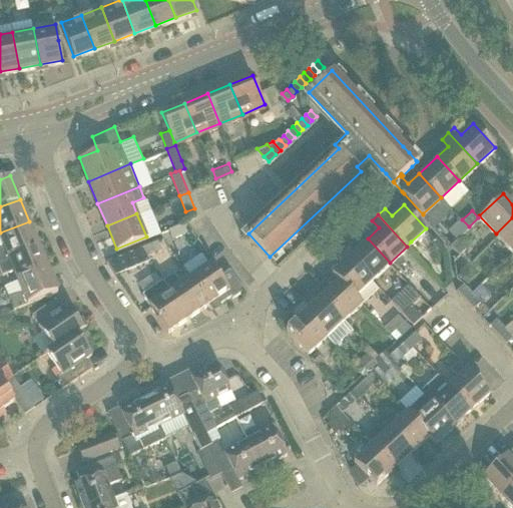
[(512,251),(512,250),(512,217),(496,233),(512,251)]
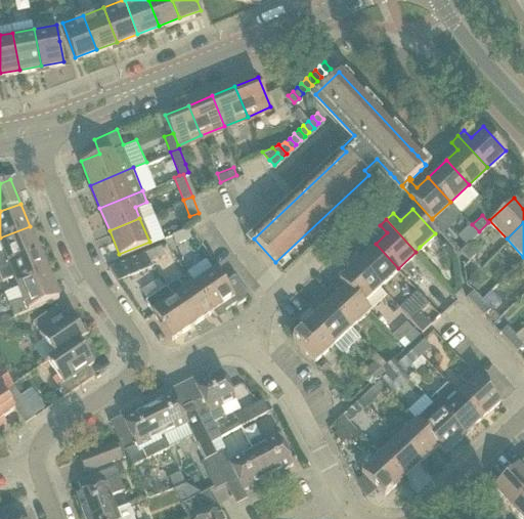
[(174,241),(189,233),(186,225),(171,232),(174,241)]
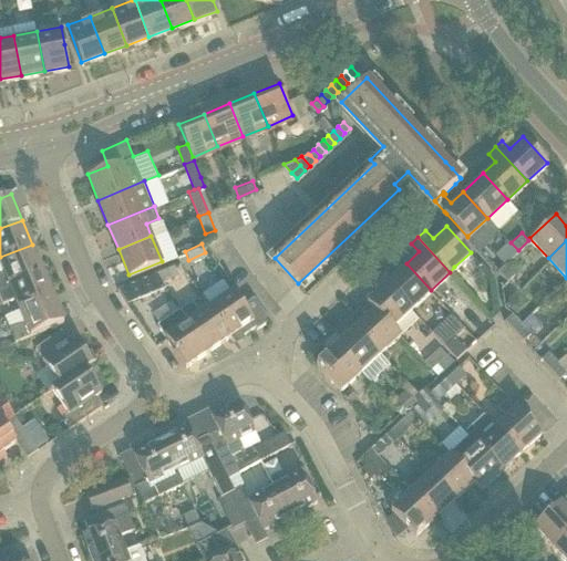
[(0,286),(42,269),(32,245),(0,257),(0,265),(2,270),(0,270),(0,286)]
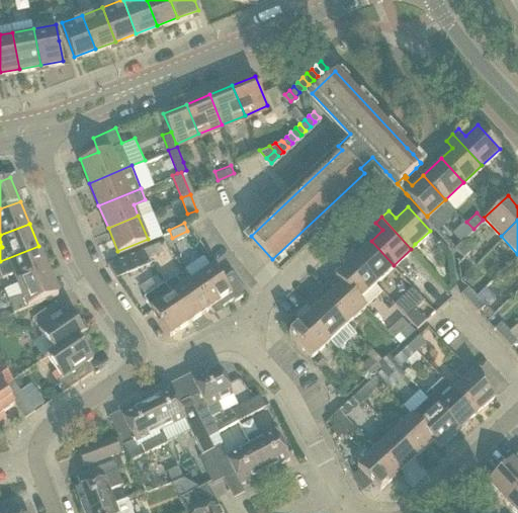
[(463,255),(469,248),(461,239),(454,245),(463,255)]
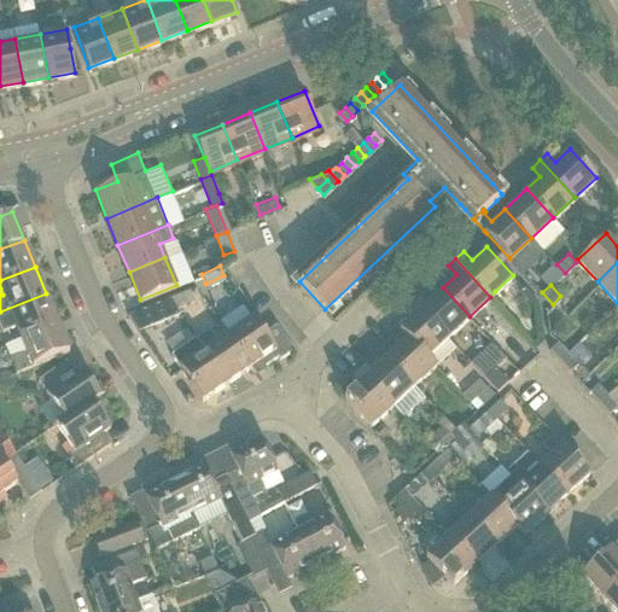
[(176,307),(193,298),(188,287),(172,295),(175,306),(176,307)]
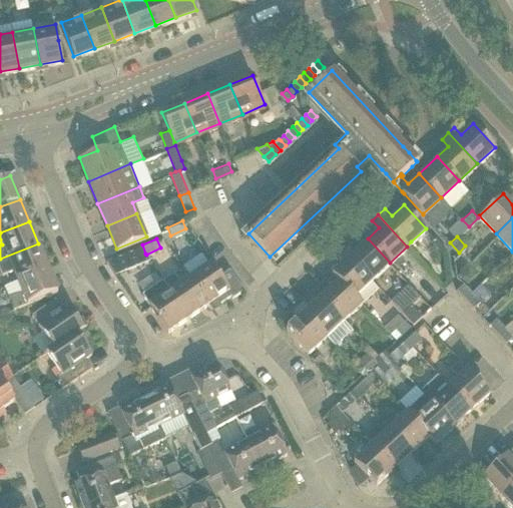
[(373,280),(390,263),(368,238),(356,248),(349,241),(343,247),(373,280)]
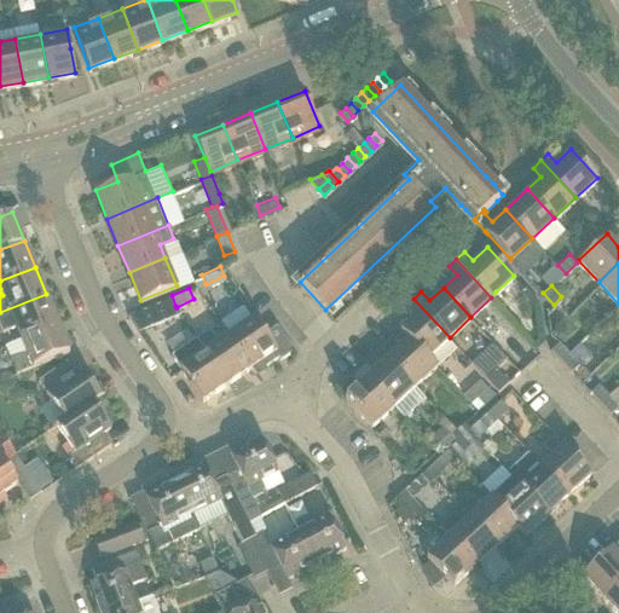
[(19,336),(57,321),(46,294),(0,312),(0,325),(1,330),(15,324),(19,336)]
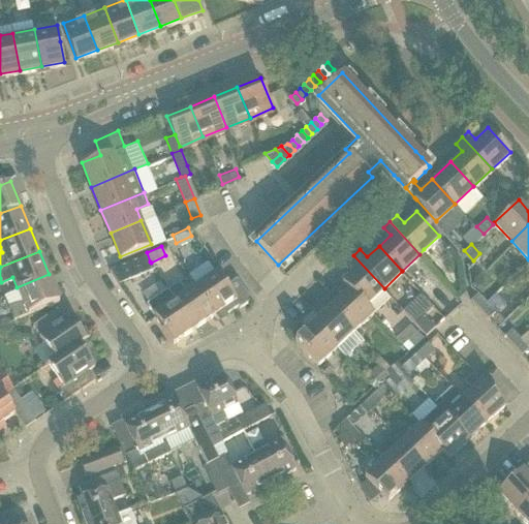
[(151,263),(150,262),(147,252),(122,263),(128,277),(153,267),(151,263)]
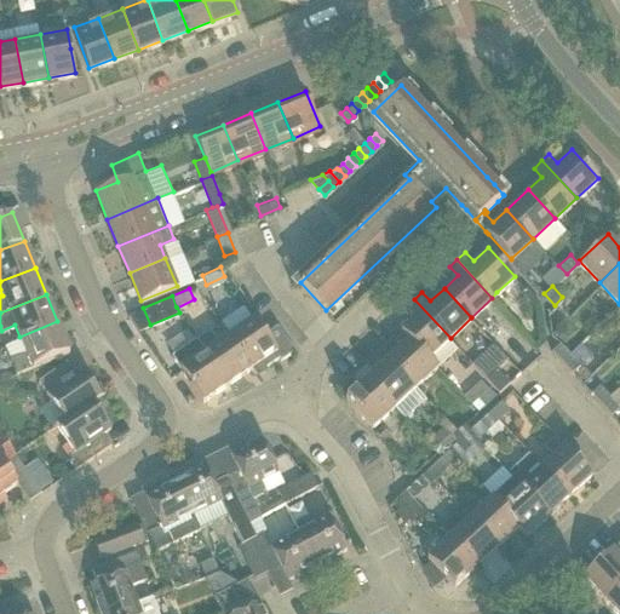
[(431,356),(451,338),(414,299),(407,305),(415,315),(401,327),(436,365),(438,363),(431,356)]
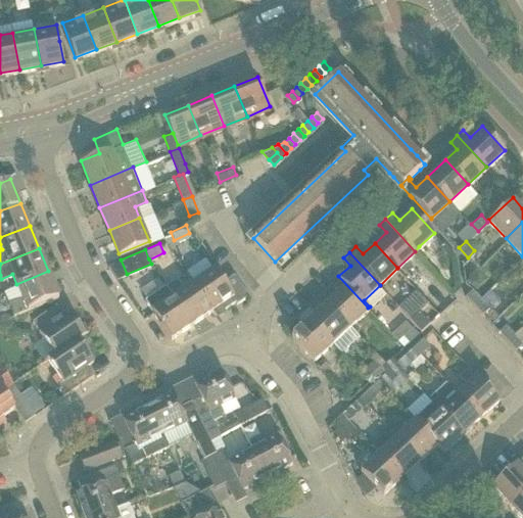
[(234,272),(224,279),(215,267),(193,281),(211,308),(215,313),(235,298),(237,301),(248,293),(234,272)]
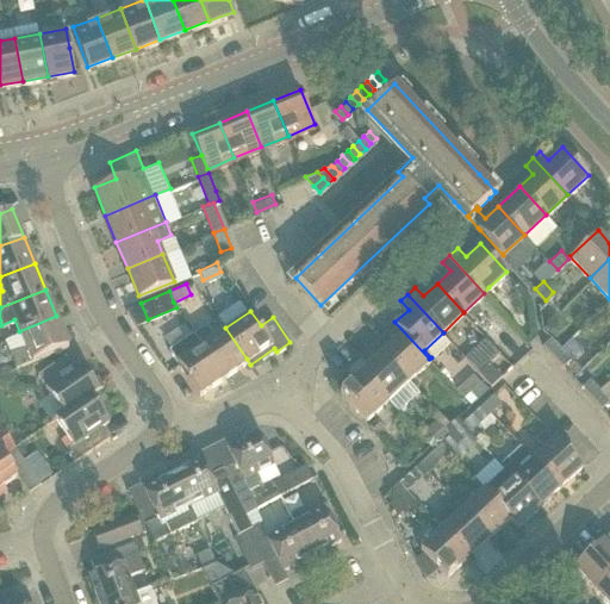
[(16,365),(68,343),(56,316),(19,331),(25,346),(11,352),(16,365)]
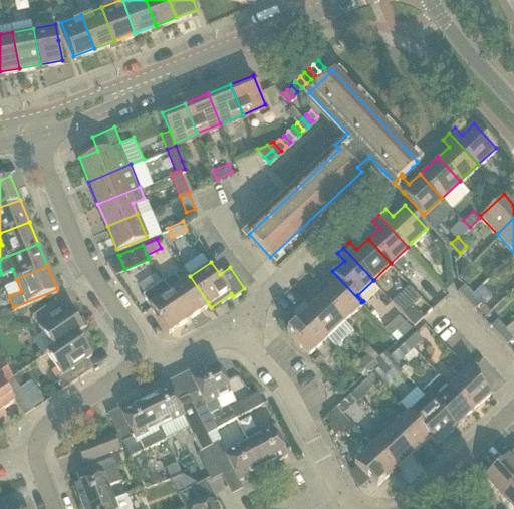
[(190,276),(182,282),(174,271),(163,278),(171,289),(189,316),(208,302),(190,276)]
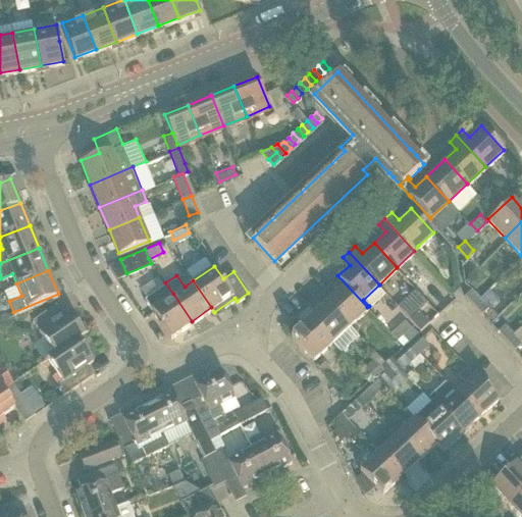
[(350,323),(367,307),(337,275),(331,281),(338,289),(327,300),(350,323)]
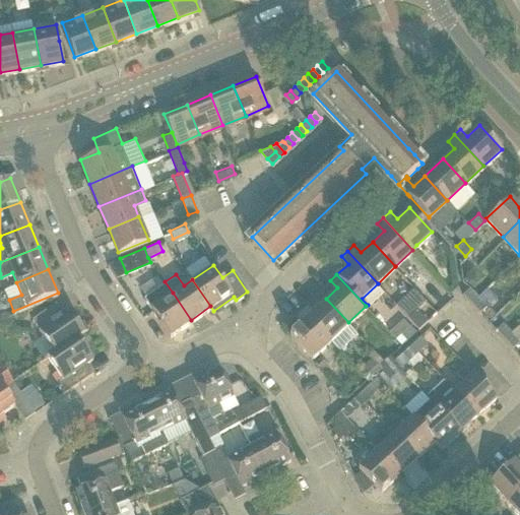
[(191,320),(173,293),(165,281),(143,296),(170,334),(191,320)]
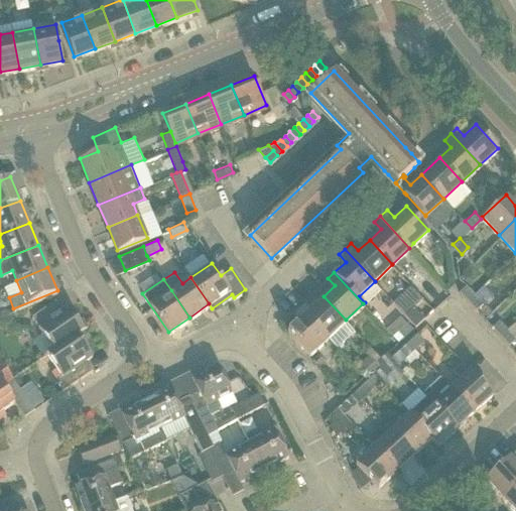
[(468,298),(474,292),(466,283),(459,289),(468,298)]
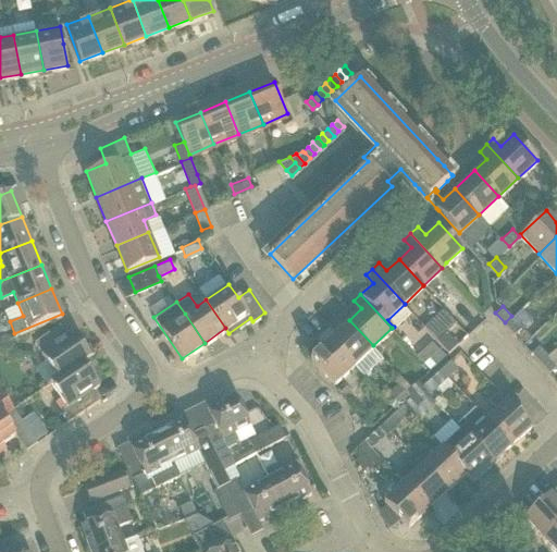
[(514,332),(521,326),(511,316),(505,322),(514,332)]
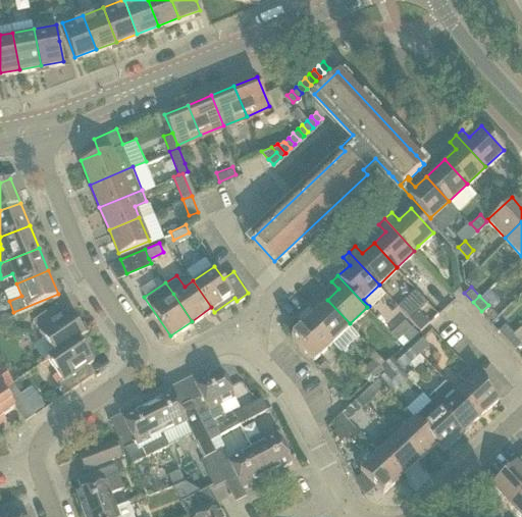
[(309,303),(302,309),(331,341),(340,350),(358,332),(350,323),(327,300),(315,310),(309,303)]
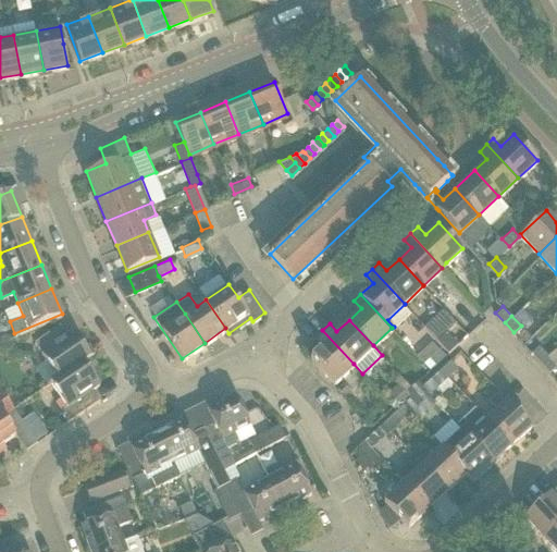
[(73,328),(66,333),(59,322),(34,339),(57,373),(49,378),(50,379),(94,350),(90,345),(86,347),(73,328)]
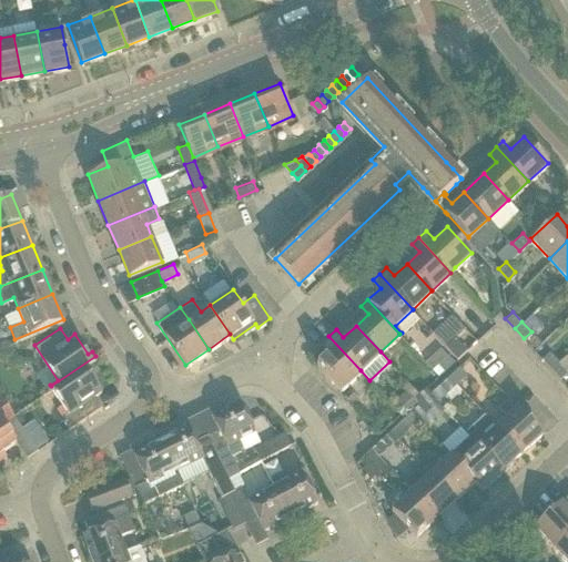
[(462,357),(472,348),(459,335),(449,344),(462,357)]
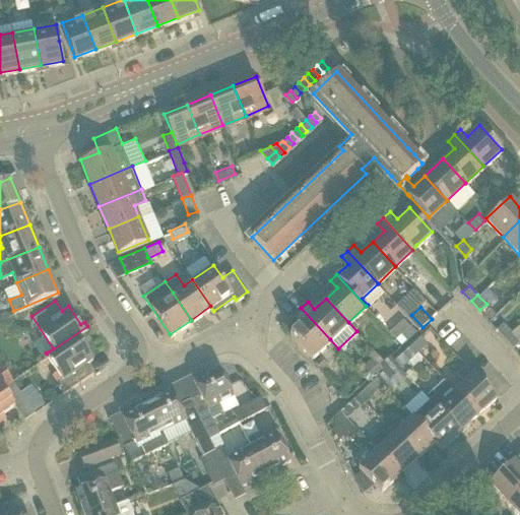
[(312,357),(330,339),(301,308),(295,314),(302,321),(289,332),(312,357)]
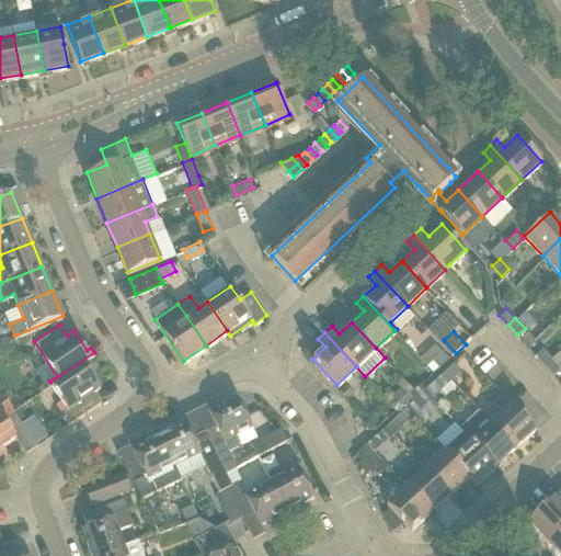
[(544,363),(551,356),(542,347),(535,353),(544,363)]
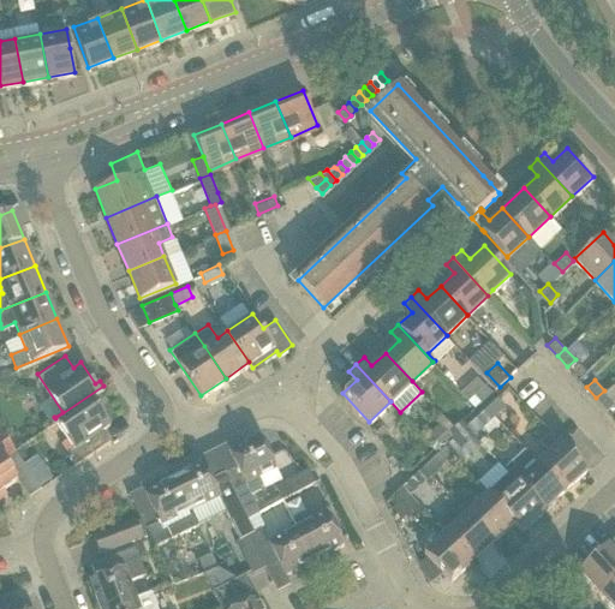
[(473,406),(491,389),(484,381),(466,398),(473,406)]
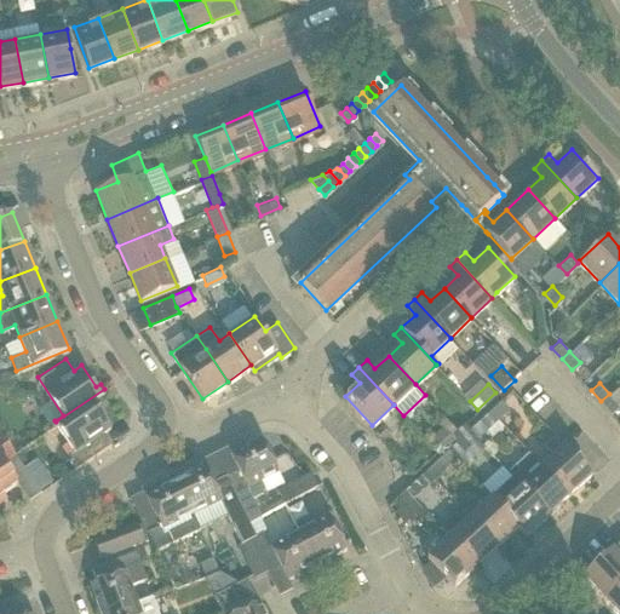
[(97,395),(104,390),(104,389),(56,422),(74,449),(67,454),(75,466),(110,442),(103,430),(110,425),(96,403),(99,400),(97,395)]
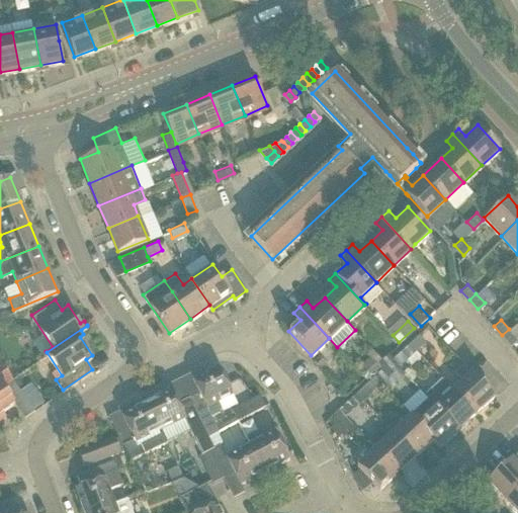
[(511,344),(517,338),(509,329),(502,335),(511,344)]
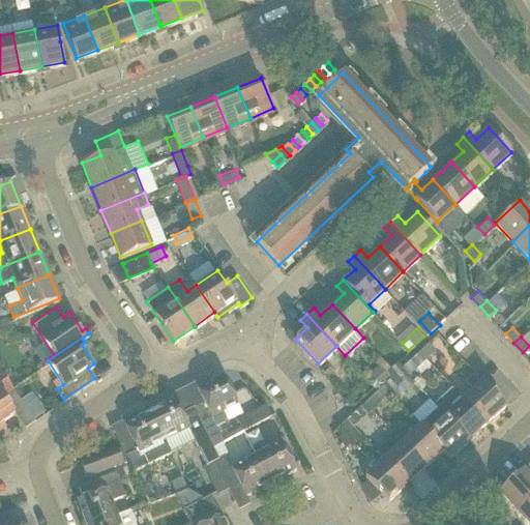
[(425,356),(436,347),(429,340),(419,349),(425,356)]
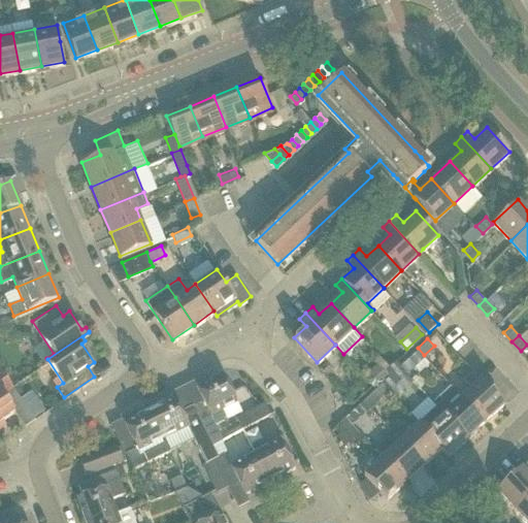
[(406,371),(424,355),(418,348),(400,364),(399,364),(406,371)]
